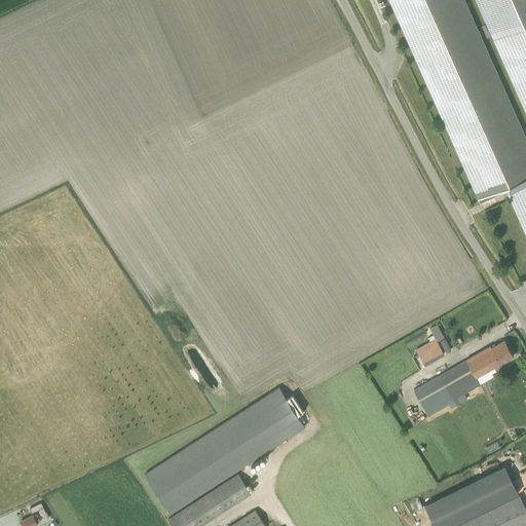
[(388,0),(480,202),(506,191),(525,181),(525,137),(464,0),(388,0)]
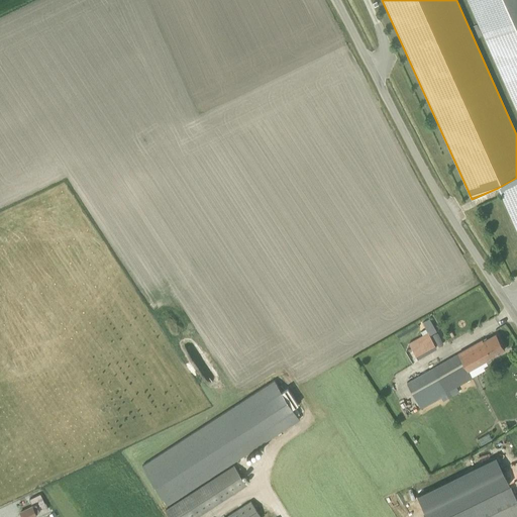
[(516,0),(467,0),(516,111),(516,0)]
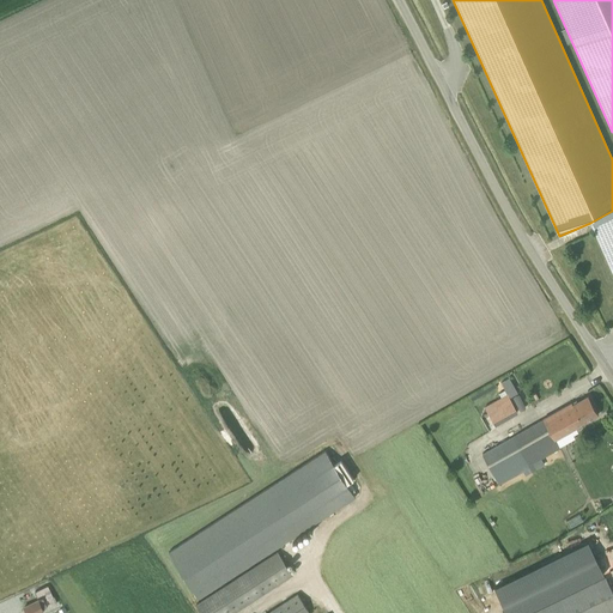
[(612,211),(590,223),(612,273),(612,211)]
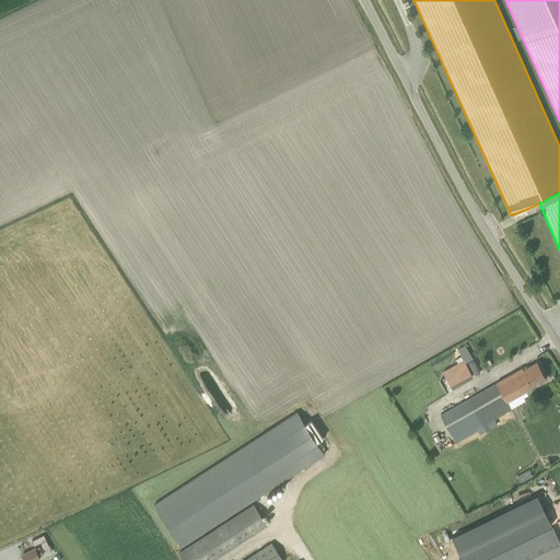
[(465,345),(457,349),(459,353),(467,349),(465,345)]
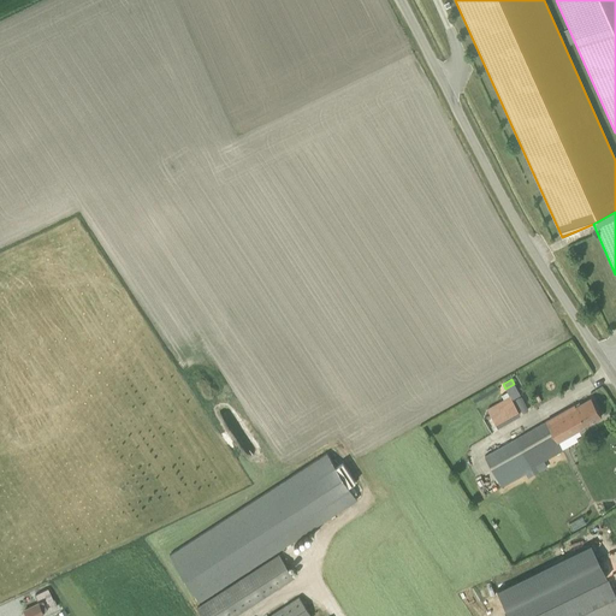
[(498,422),(521,412),(513,396),(490,407),(498,422)]
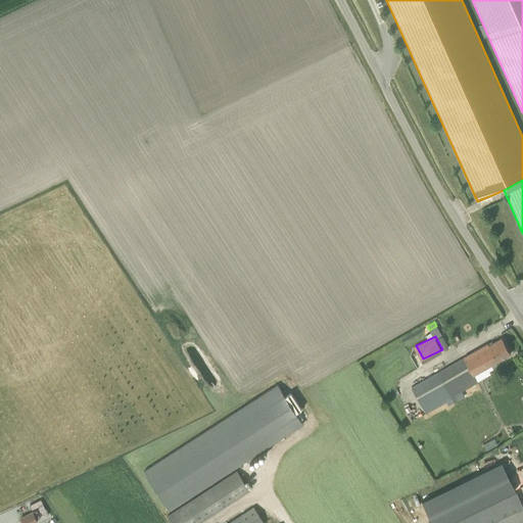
[(502,338),(492,343),(491,342),(412,387),(426,413),(452,398),(450,396),(477,381),(473,374),(511,353),(502,338)]
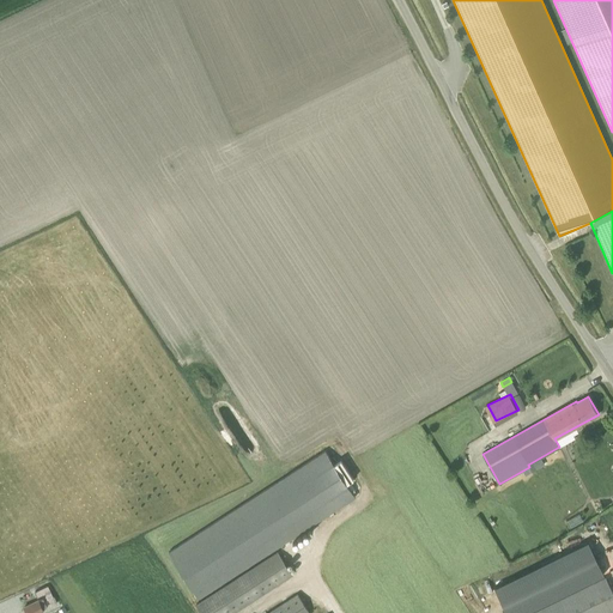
[(354,479),(341,460),(334,465),(326,451),(169,552),(199,599),(356,497),(346,484),(354,479)]
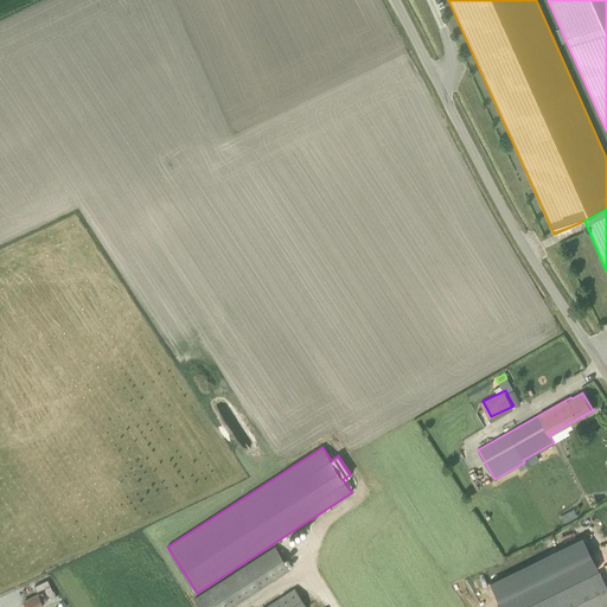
[(490,582),(502,606),(518,606),(598,568),(582,536),(490,582)]
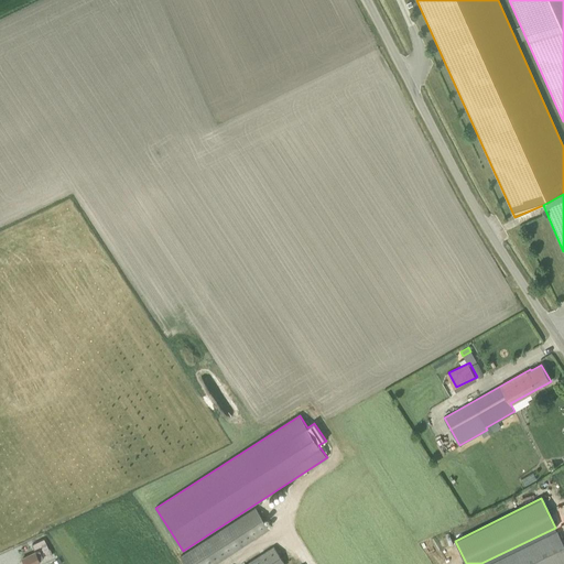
[(184,563),(215,563),(269,530),(256,509),(181,557),(184,563)]
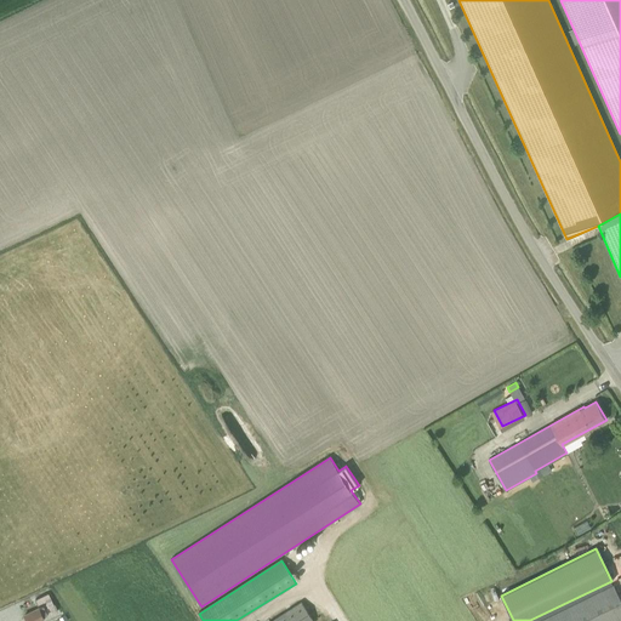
[(539,620),(615,620),(620,619),(620,599),(614,585),(539,620)]
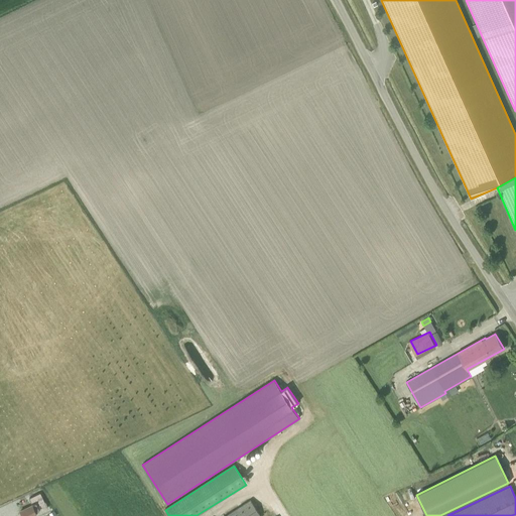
[(260,515),(250,501),(227,515),(260,515)]
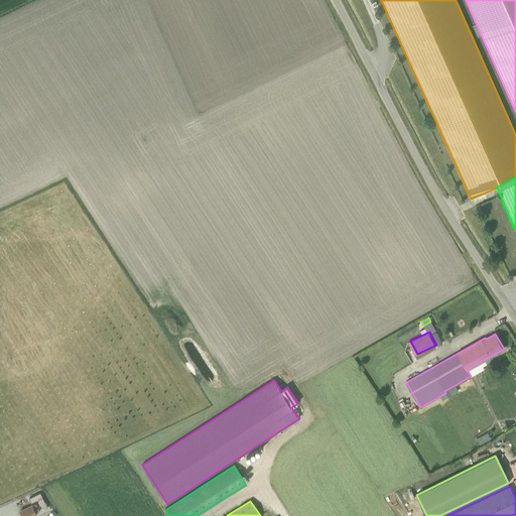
[(22,515),(31,515),(37,513),(33,505),(20,511),(22,515)]
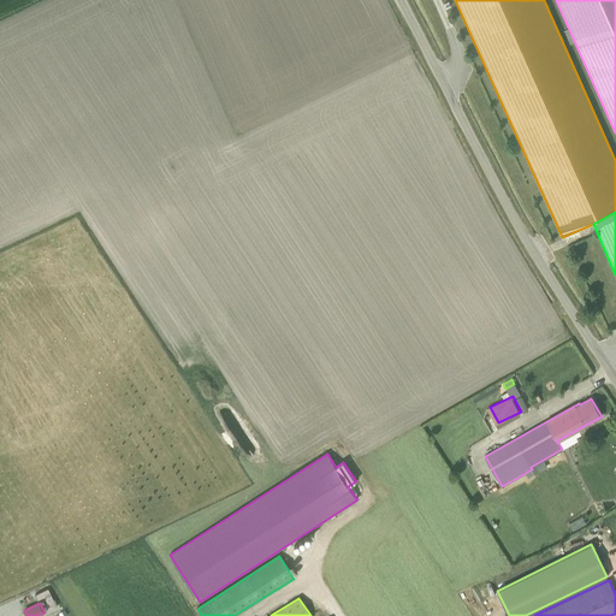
All buildings are outlined.
